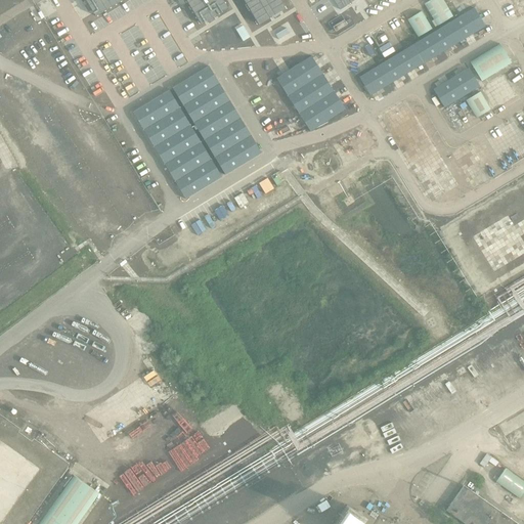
[(222,0),(85,0),(95,16),(122,0),(186,0),(201,24),(227,8),(222,0)]
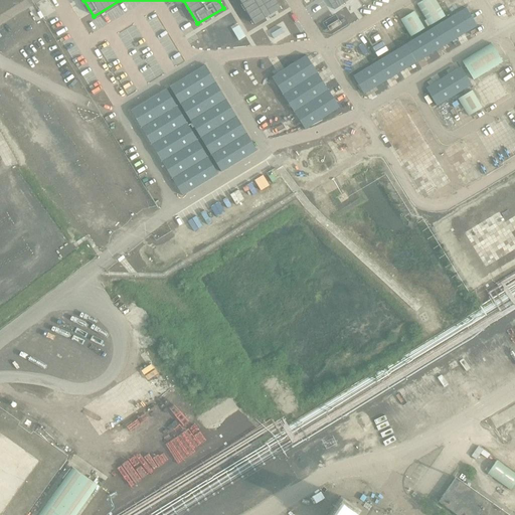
[(275,0),(239,0),(253,24),(280,8),(275,0)]
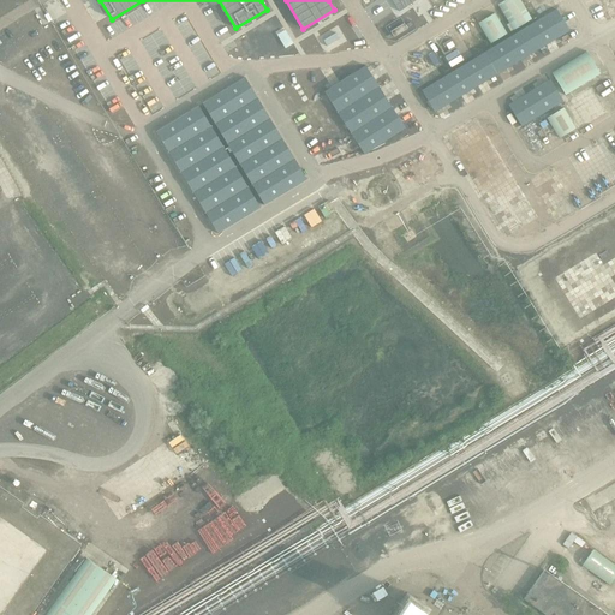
[(530,19),(518,0),(505,0),(496,5),(512,30),(530,19)]
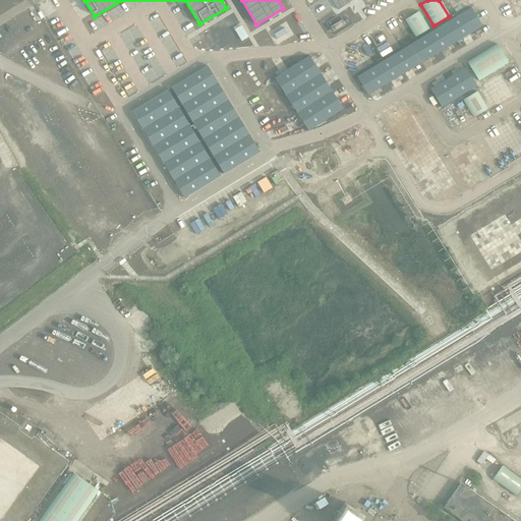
[(520,0),(495,0),(502,12),(520,0)]
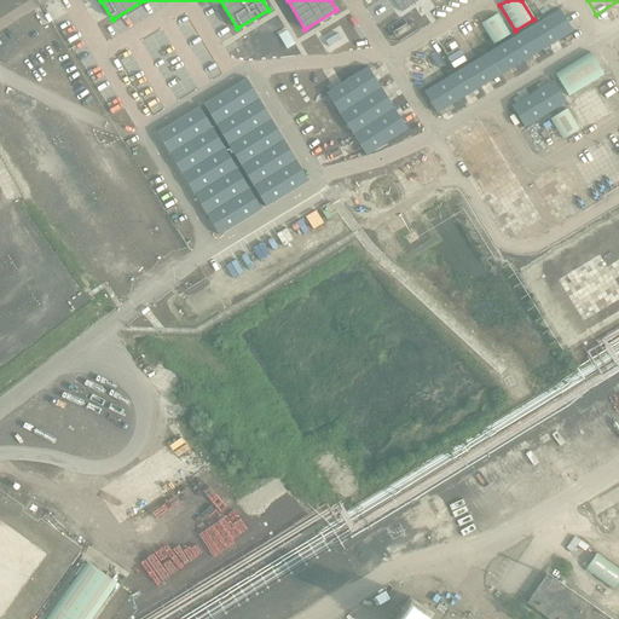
[(559,10),(424,92),(438,114),(572,32),(559,10)]
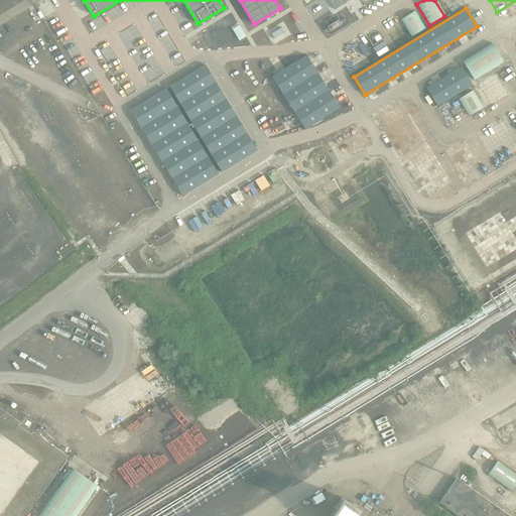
[(424,29),(413,10),(400,19),(411,37),(424,29)]
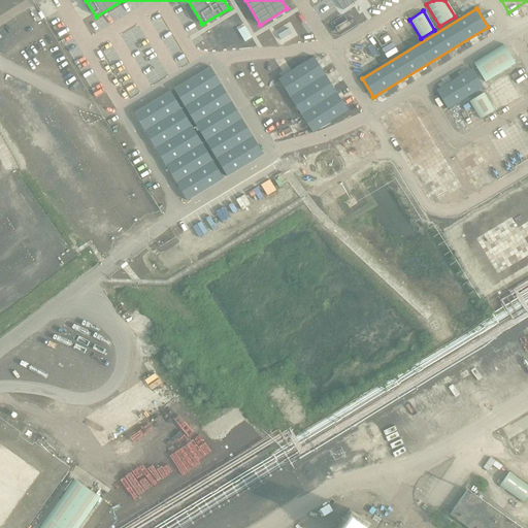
[(506,48),(436,91),(448,108),(517,67),(506,48)]
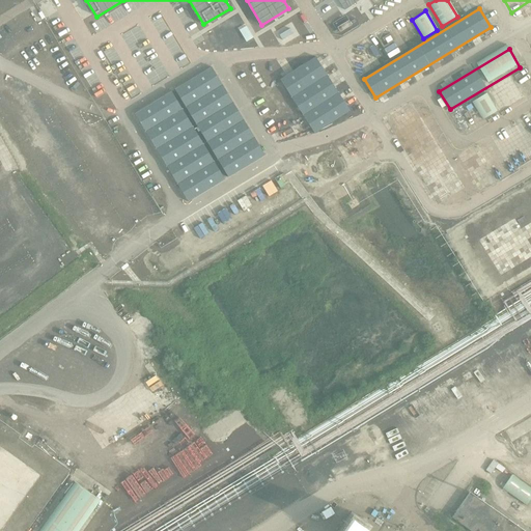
[(313,58),(280,80),(314,134),(348,111),(313,58)]
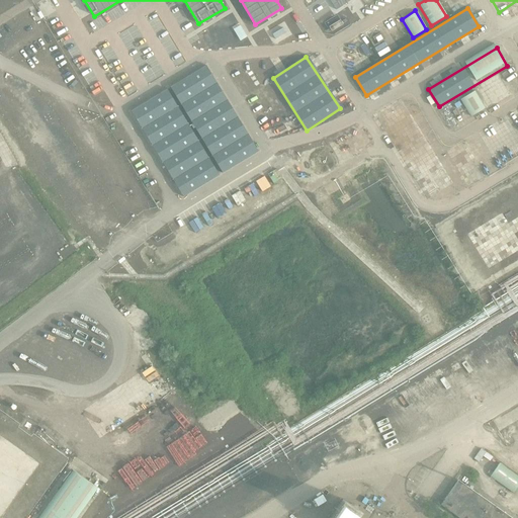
[(206,65),(170,87),(223,174),(259,152),(206,65)]
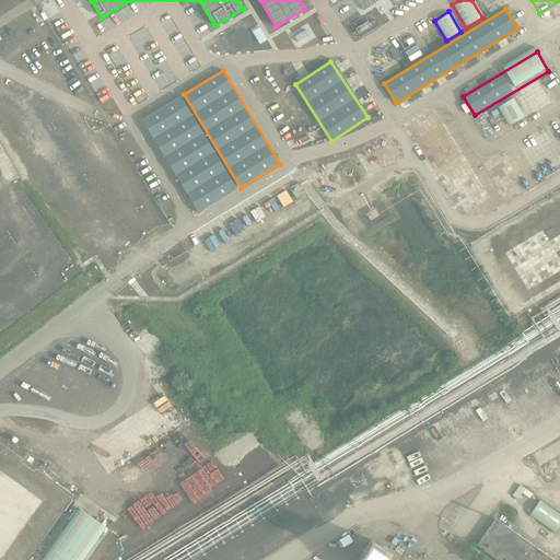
[(559,91),(550,74),(513,97),(524,117),(559,95),(559,91)]
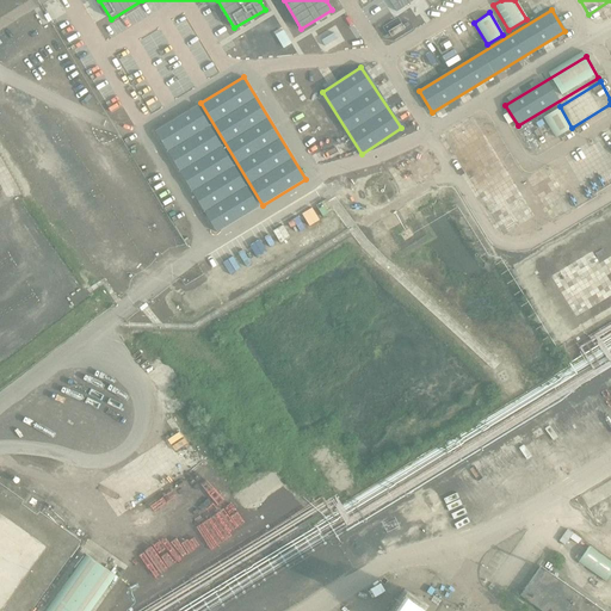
[(197,105),(154,130),(216,233),(259,208),(197,105)]
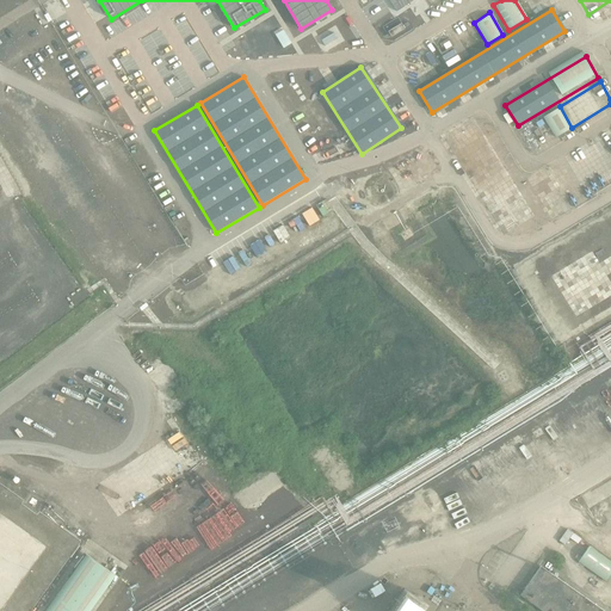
[(485,135),(454,155),(491,216),(523,197),(485,135)]
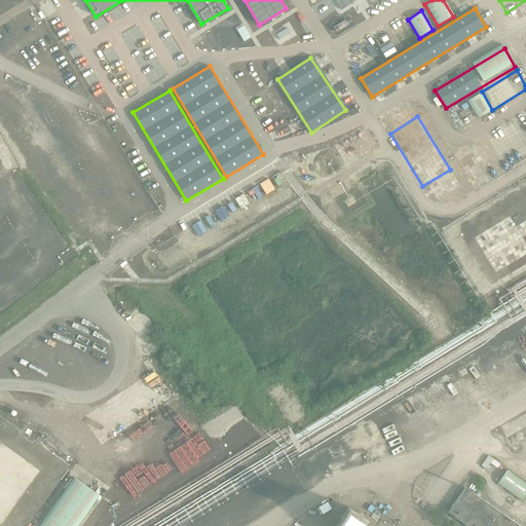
[(486,455),(478,466),(498,480),(505,468),(486,455)]
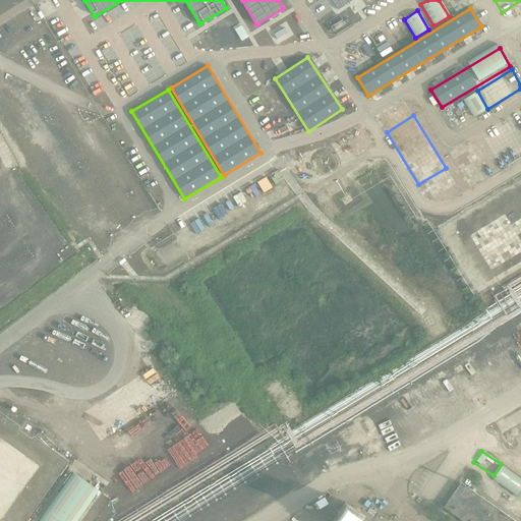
[(520,478),(503,465),(493,479),(516,496),(520,488),(520,478)]
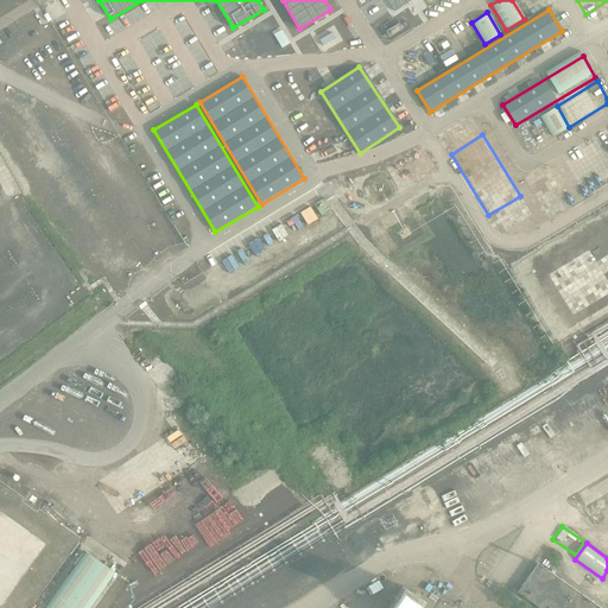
[(86,550),(45,606),(46,607),(88,607),(114,571),(86,550)]
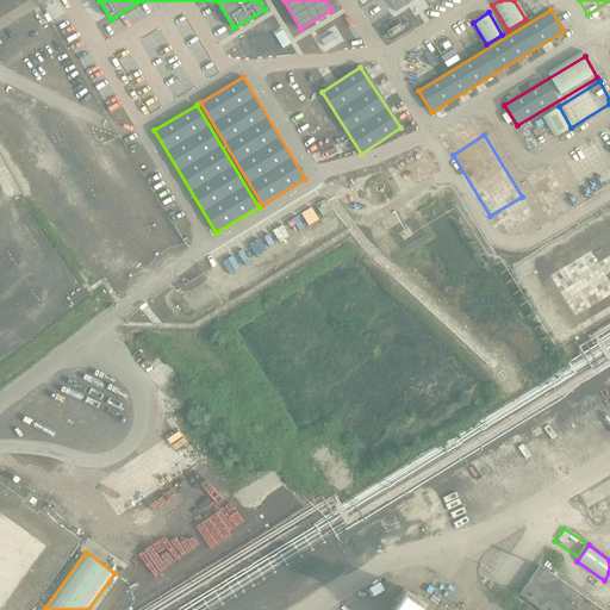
[(603,609),(540,566),(520,595),(541,609),(603,609)]
